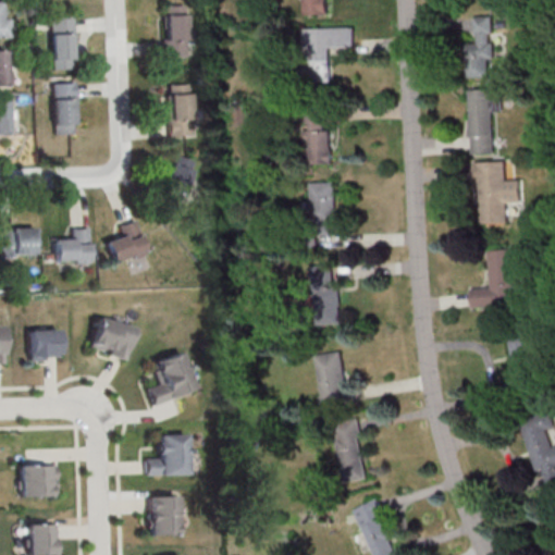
[(303,0),(303,15),(330,15),(330,0),(303,0)]
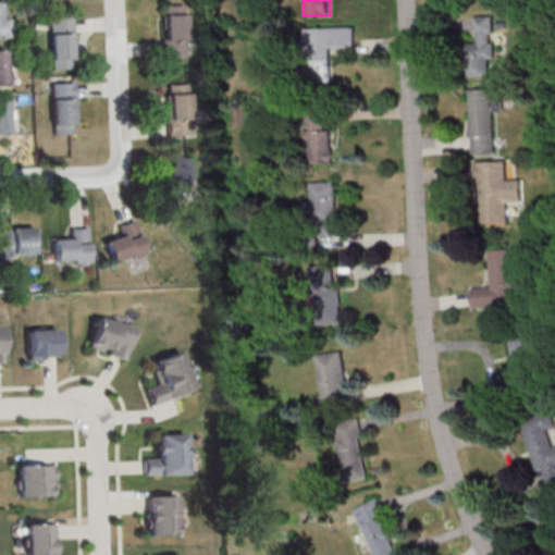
[(0,40),(9,40),(9,3),(0,2),(0,40)]
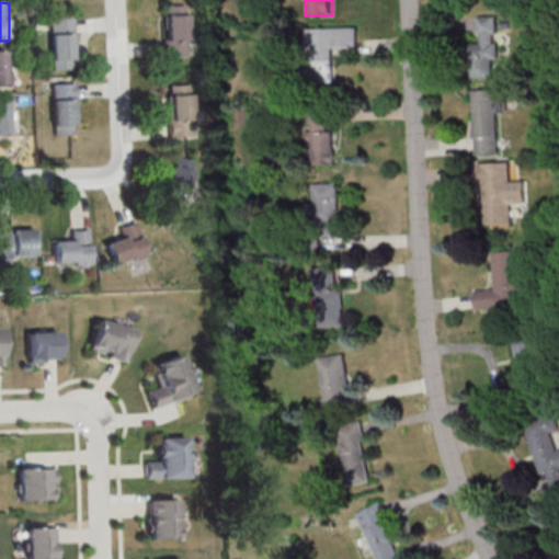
[(185,7),(163,7),(163,57),(185,57),(185,7)]
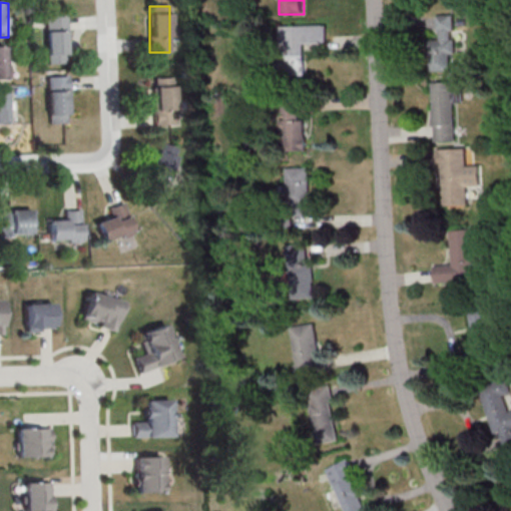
[(429,40),(429,72),(454,72),(454,16),(437,16),(437,40),(429,40)]
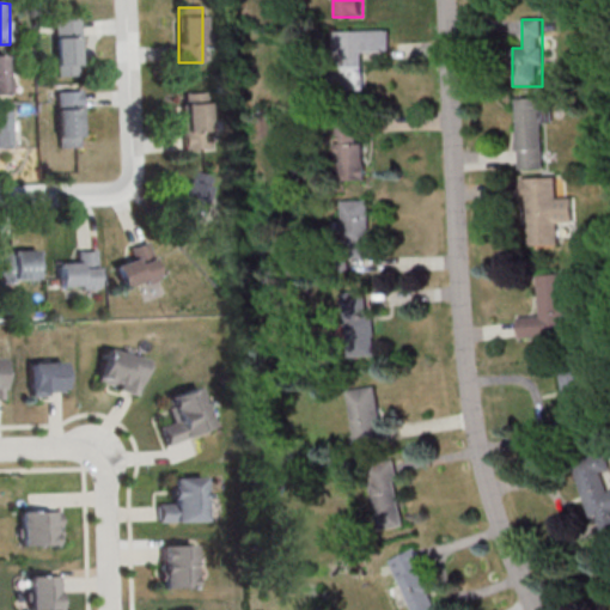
[(79,78),(79,20),(53,20),(53,78),(79,78)]
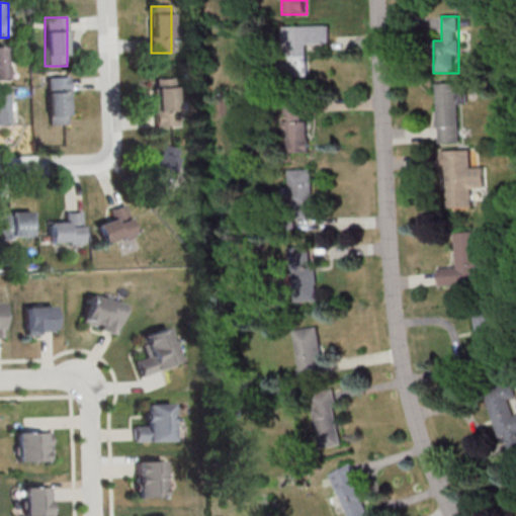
[(281,27),(281,78),(307,78),(307,46),(328,46),(328,27),(281,27)]
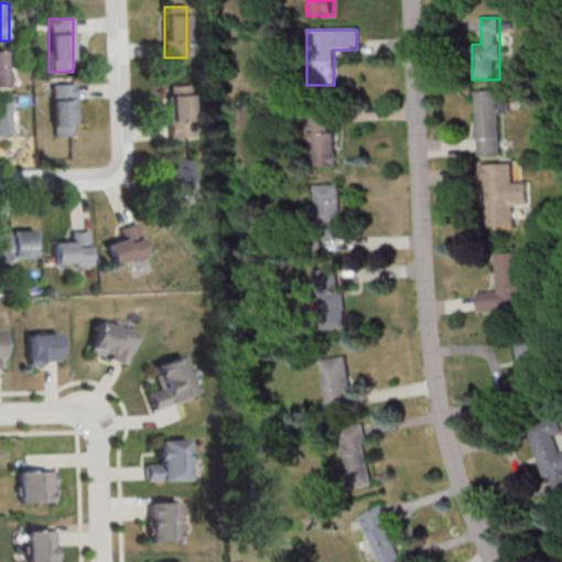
[(0,88),(9,89),(9,52),(0,52),(0,88)]
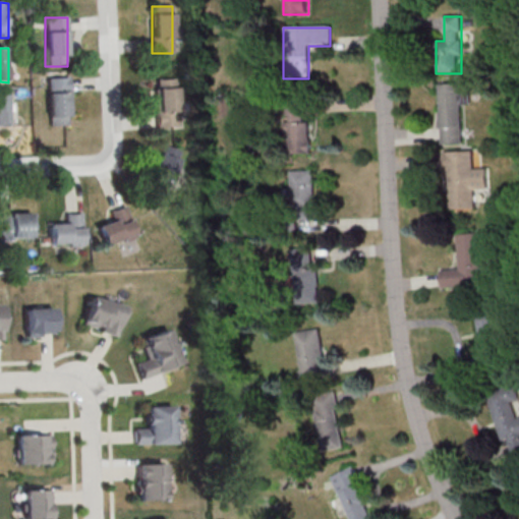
[(69,126),(69,78),(47,78),(48,127),(69,126)]
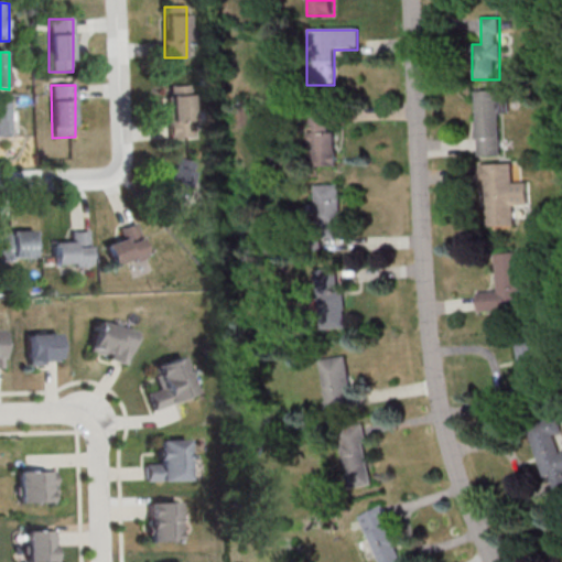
[(169,86),(169,139),(191,139),(191,86),(169,86)]
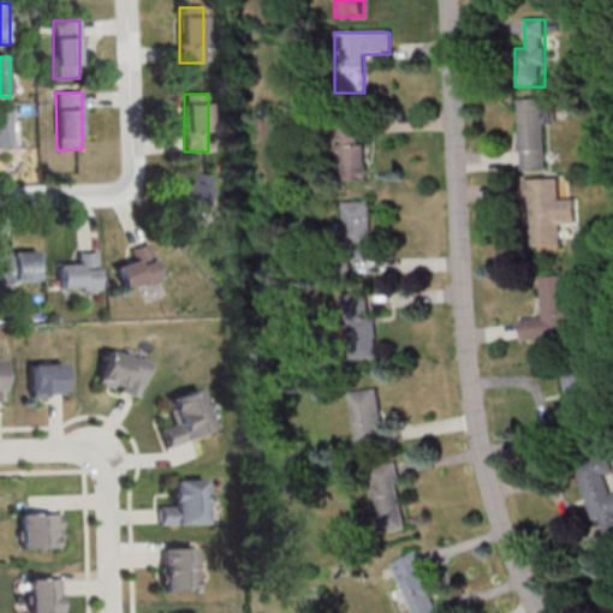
[(542,100),(517,100),(518,171),(543,170),(543,125),(553,125),(553,107),(542,108),(542,100)]
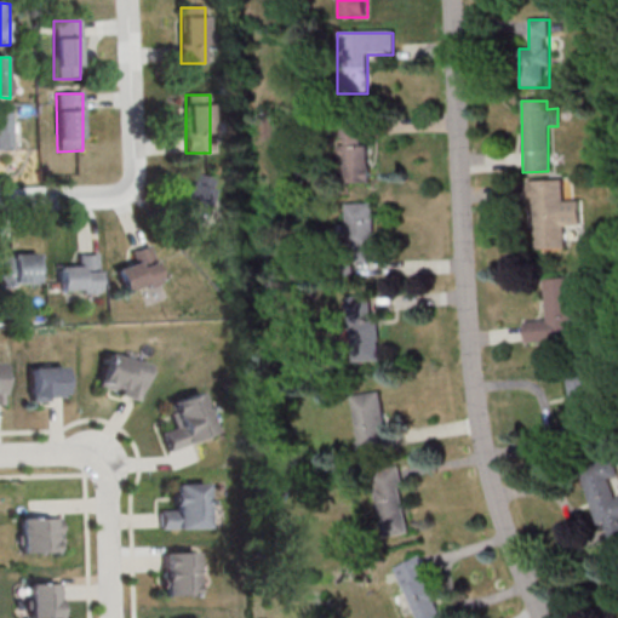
[(367,130),(339,130),(339,184),(367,184),(367,130)]
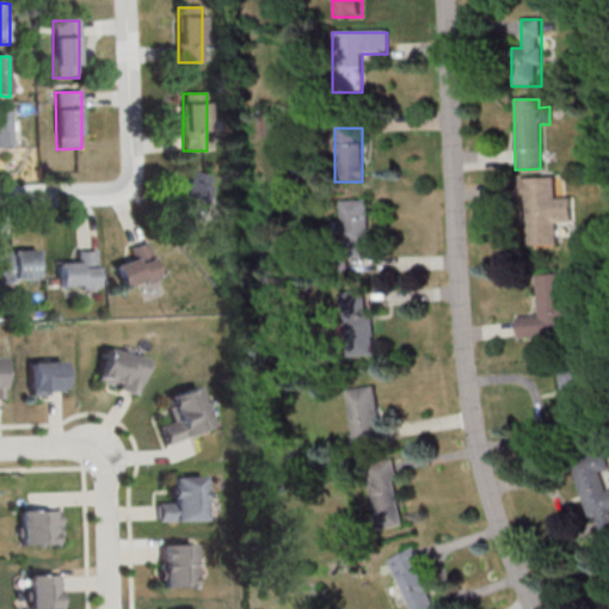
[(210,178),(189,171),(178,208),(200,214),(210,178)]
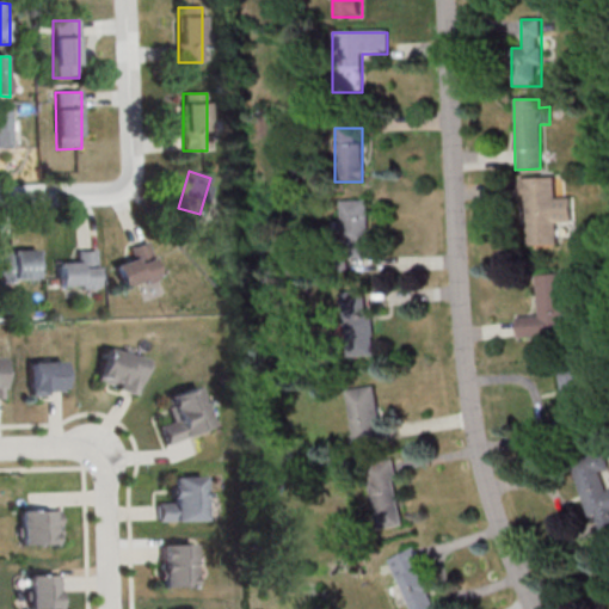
[(521,179),(524,248),(558,246),(557,225),(572,225),(571,198),(555,200),(554,178),(521,179)]
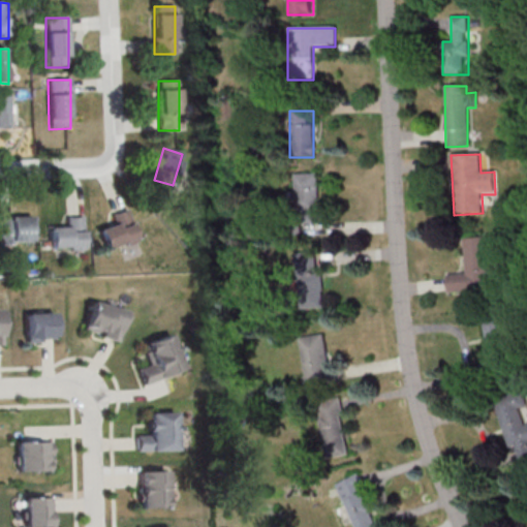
[(296,224),(318,224),(318,175),(296,175),(296,224)]
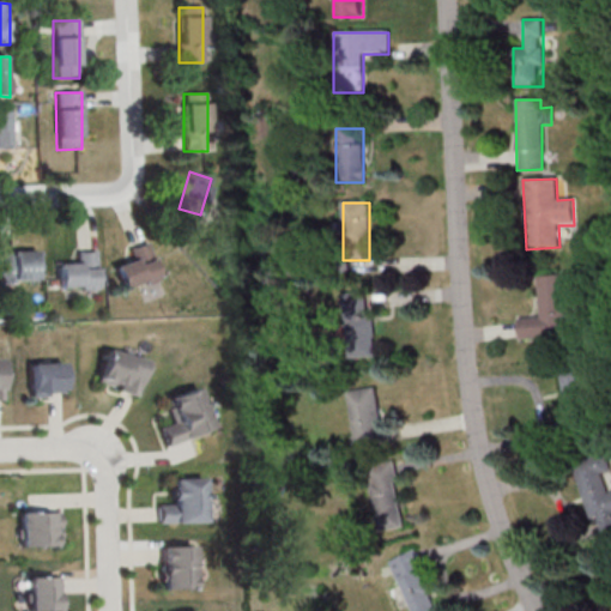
[(128,252),(132,262),(114,267),(122,292),(159,279),(147,244),(128,252)]
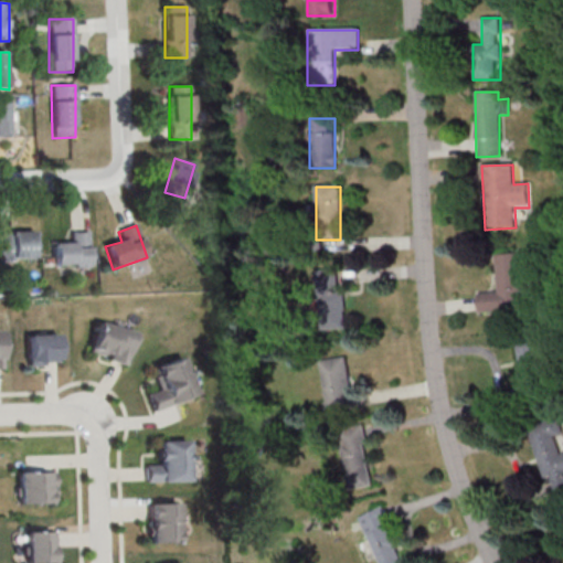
[(34,232),(0,231),(0,262),(34,263),(34,232)]
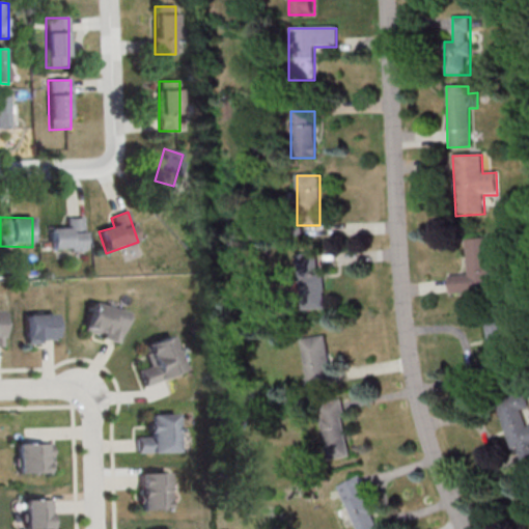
[(50,230),(50,253),(84,253),(84,219),(65,219),(65,229),(50,230)]
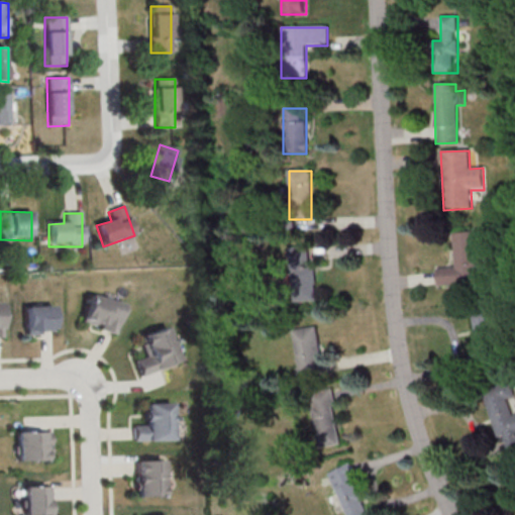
[(437,288),(479,285),(475,232),(453,233),(455,268),(436,269),(437,288)]
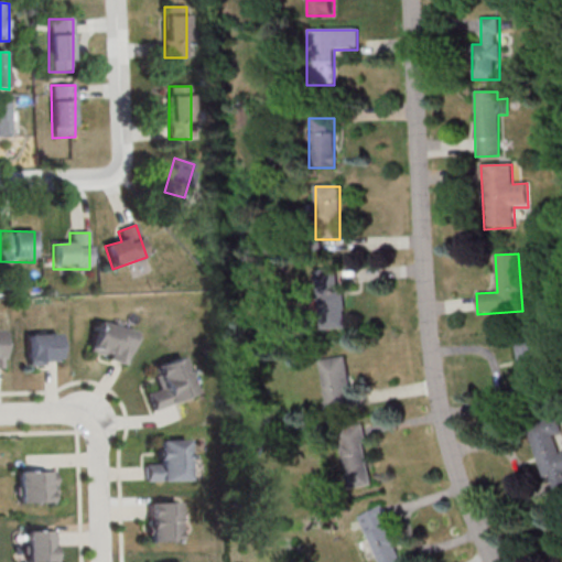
[(343,330),(339,269),(314,271),(317,331),(343,330)]
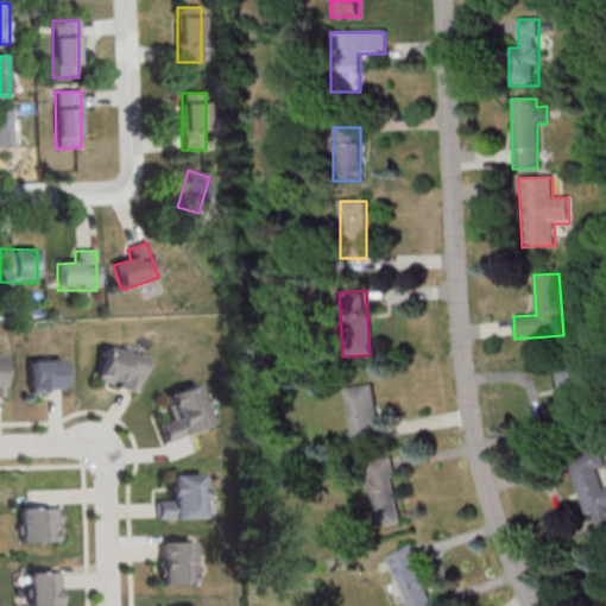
[(103,347),(143,358),(133,395),(117,390),(119,384),(109,382),(108,384),(94,380),(103,347)]
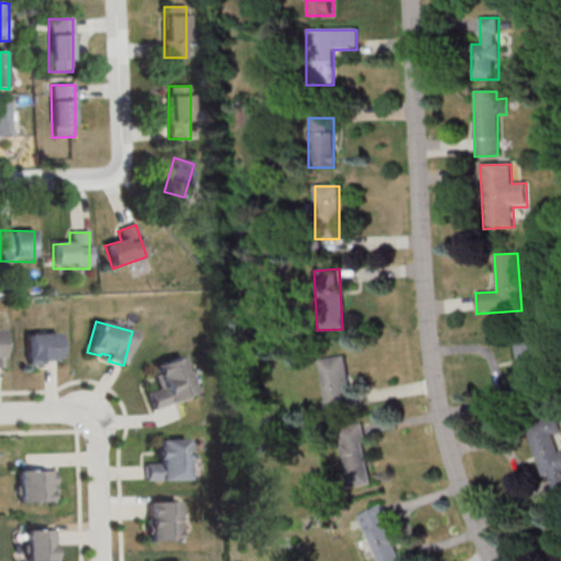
[(56,365),(56,333),(24,333),(24,365),(56,365)]
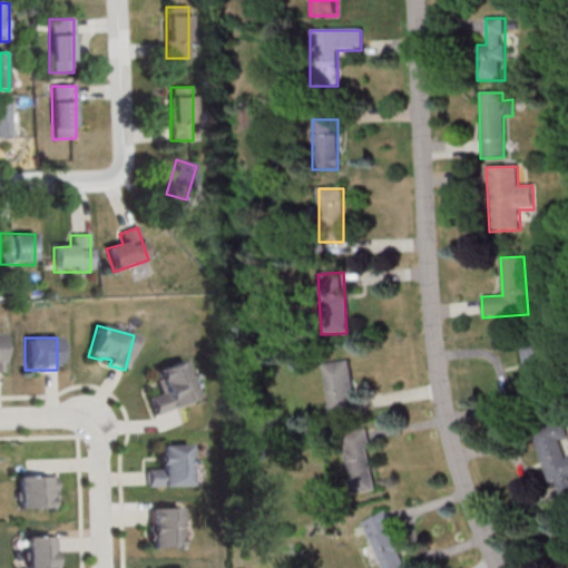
[(540,339),(517,343),(529,399),(551,394),(540,339)]
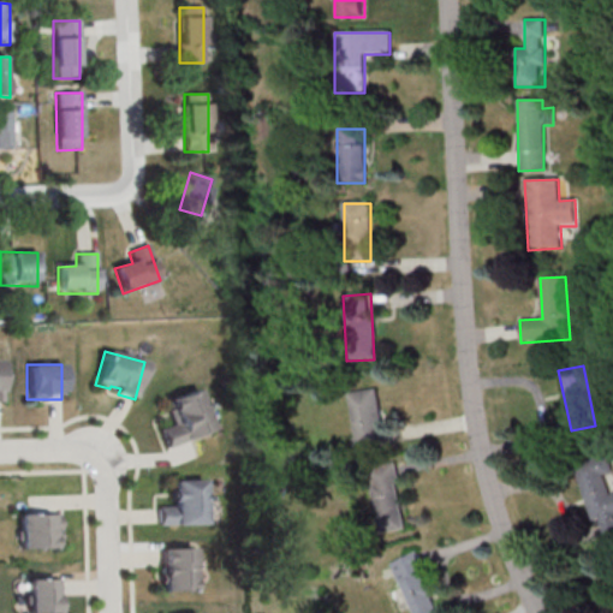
[(195,390),(210,429),(191,436),(192,439),(165,448),(159,430),(172,426),(166,411),(170,410),(167,400),(195,390)]
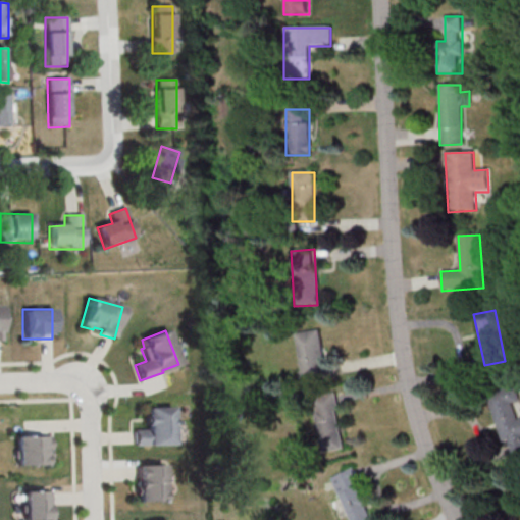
[(296,333),(302,376),(327,373),(321,330),(296,333)]
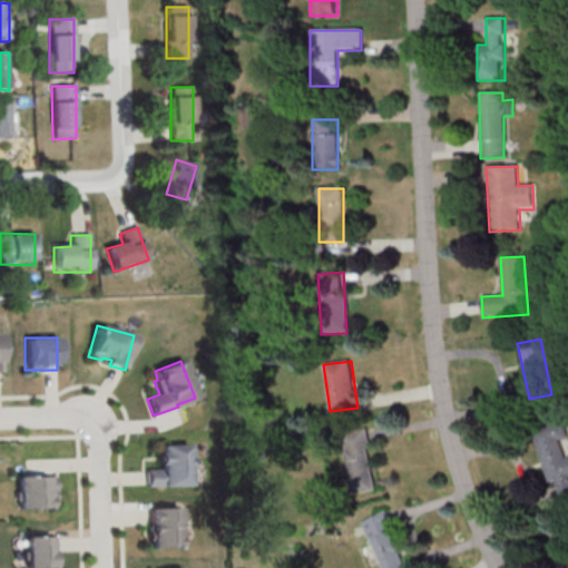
[(547,487),(555,486),(557,496),(567,492),(567,458),(560,424),(534,431),(547,487)]
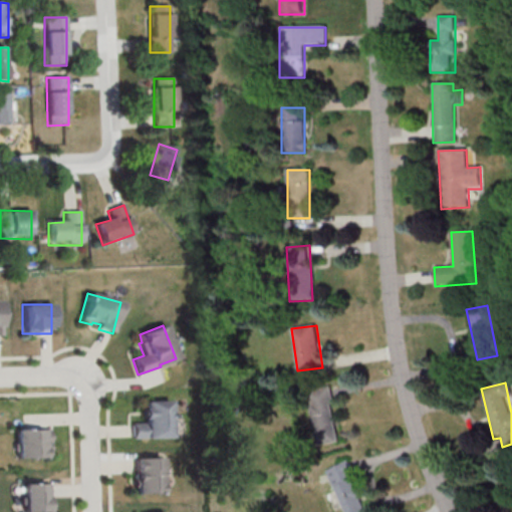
[(338,442),(328,388),(306,392),(317,446),(338,442)]
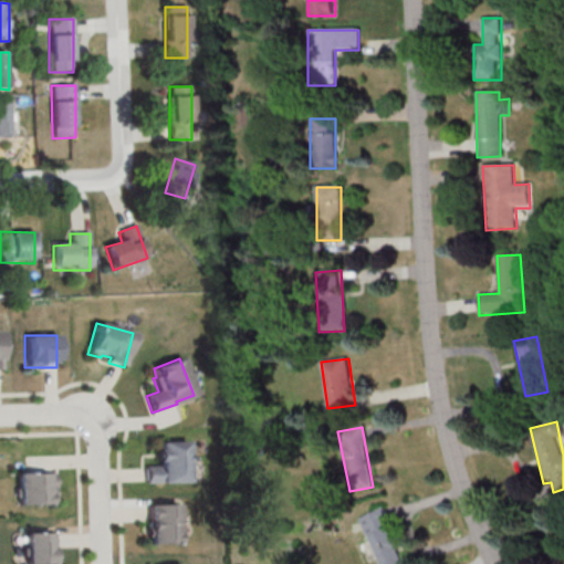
[(144,484),(187,483),(186,442),(158,444),(158,450),(156,450),(156,462),(158,462),(158,467),(144,467),(144,484)]
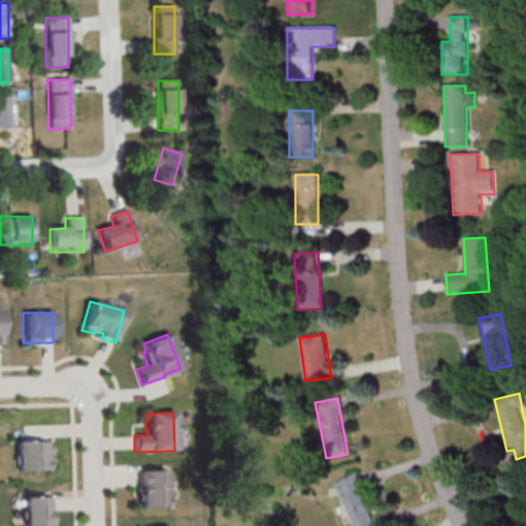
[(14,442),(48,442),(48,456),(46,456),(46,471),(14,471),(14,442)]
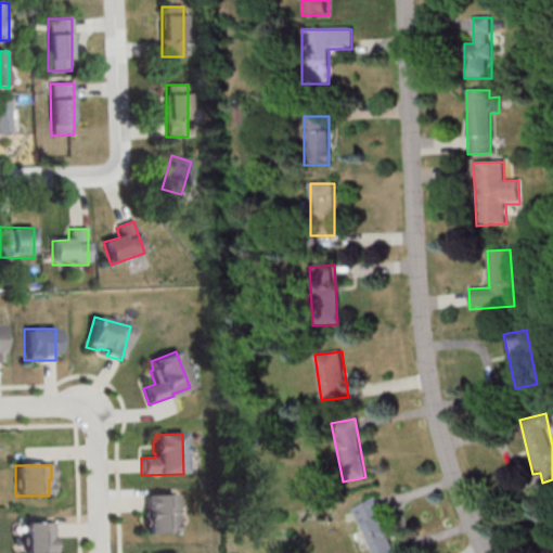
[(144,497),(172,496),(174,534),(145,534),(144,497)]
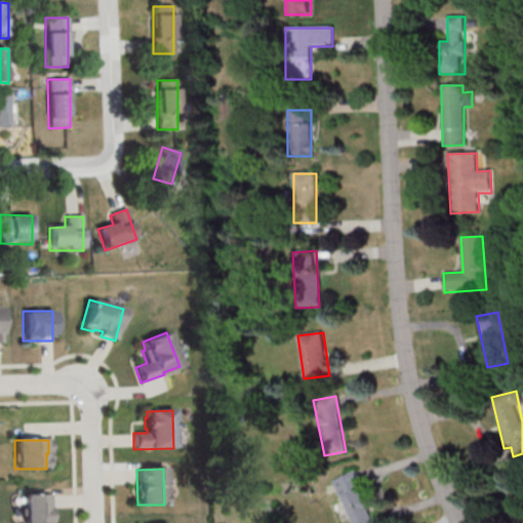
[(332,481),(350,522),(375,522),(354,472),(332,481)]
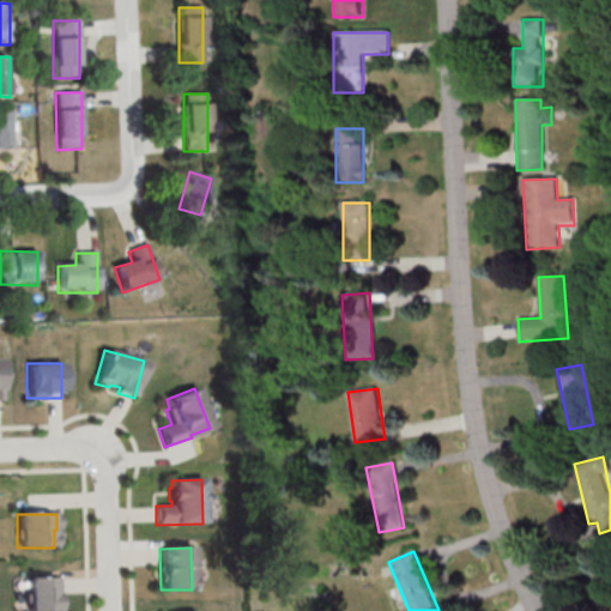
[(26,610),(25,579),(55,579),(55,610),(26,610)]
